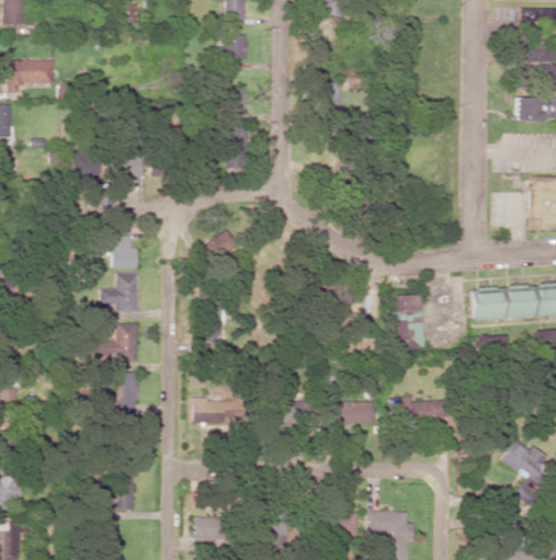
[(23,23),(23,0),(2,0),(2,23),(23,23)]
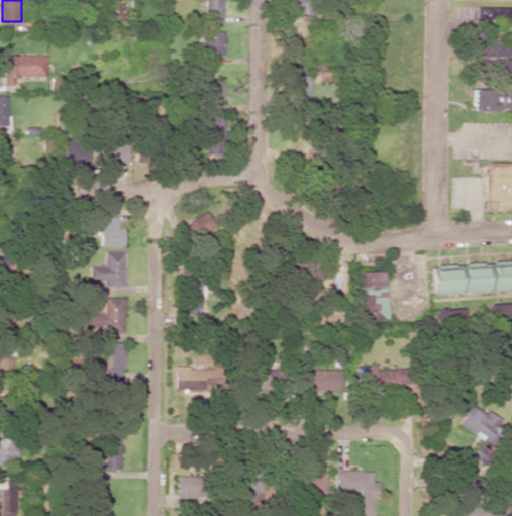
[(207,0),(207,2),(204,2),(204,21),(225,22),(225,0),(207,0)]
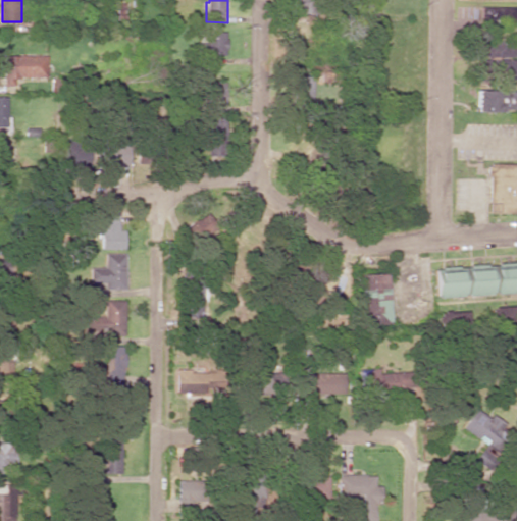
[(299,0),(299,12),(320,12),(319,0),(299,0)]
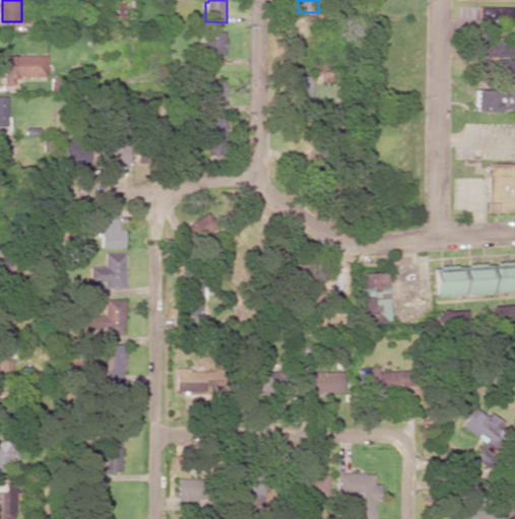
[(514,6),(483,6),(483,19),(514,19),(514,6)]
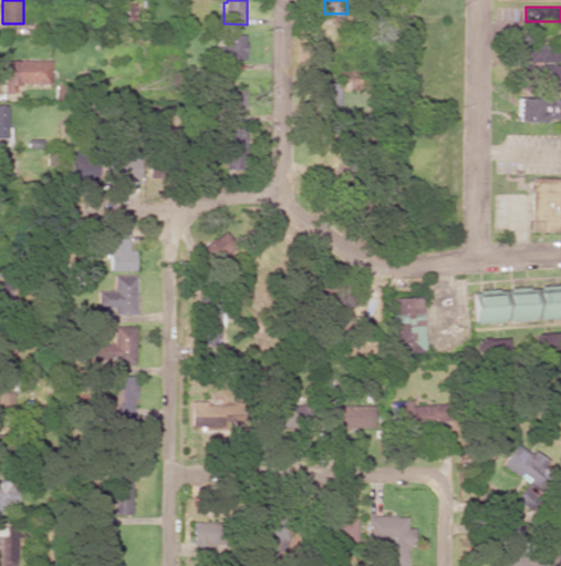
[(225,59),(249,59),(248,33),(224,33),(225,59)]
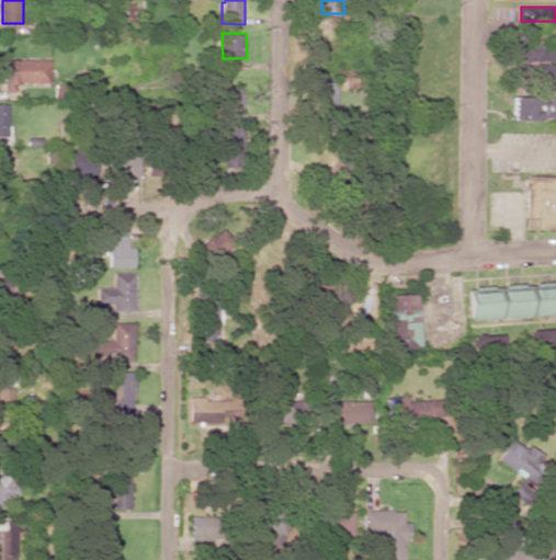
[(555,43),(522,44),(523,63),(555,61),(555,43)]
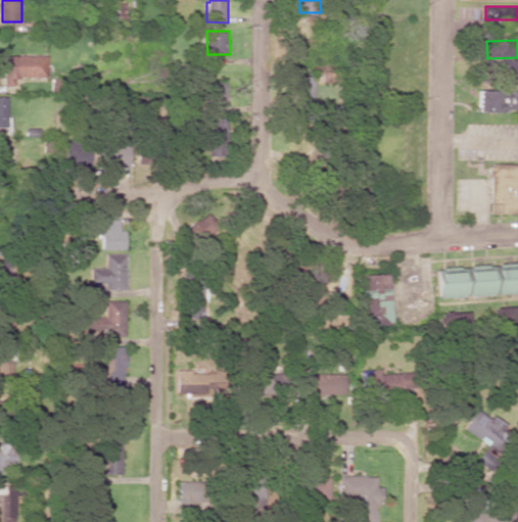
[(50,77),(50,55),(7,55),(7,85),(18,85),(18,78),(50,77)]
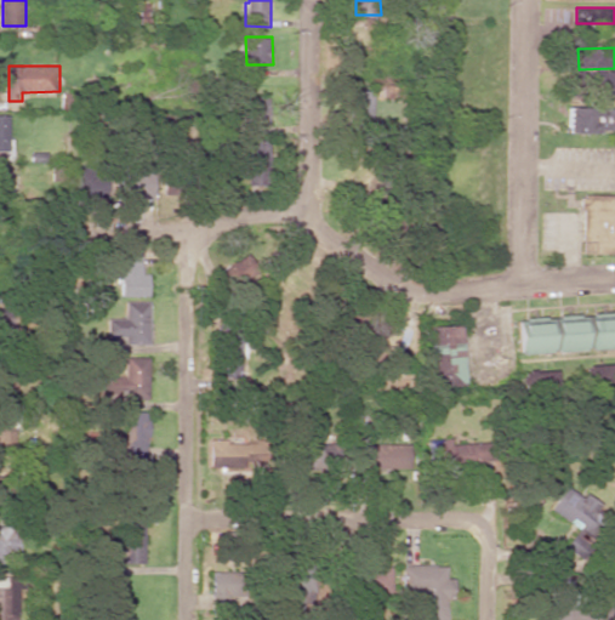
[(376,90),(354,90),(353,129),(376,129),(376,90)]
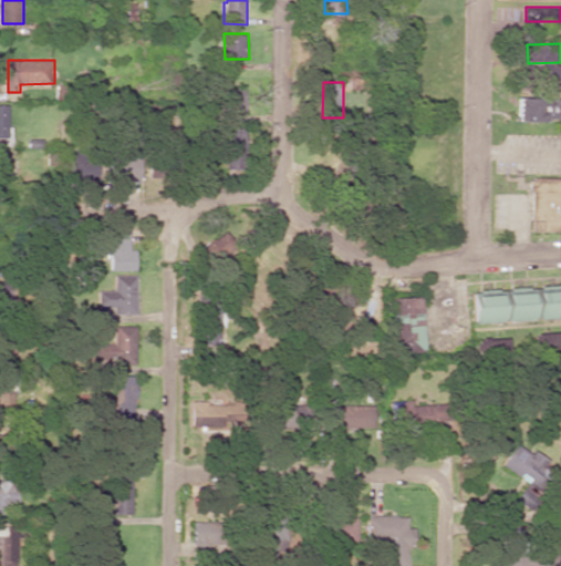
[(249,88),(228,86),(227,123),(229,123),(228,168),(249,168),(250,133),(249,133),(250,121),(248,121),(249,88)]
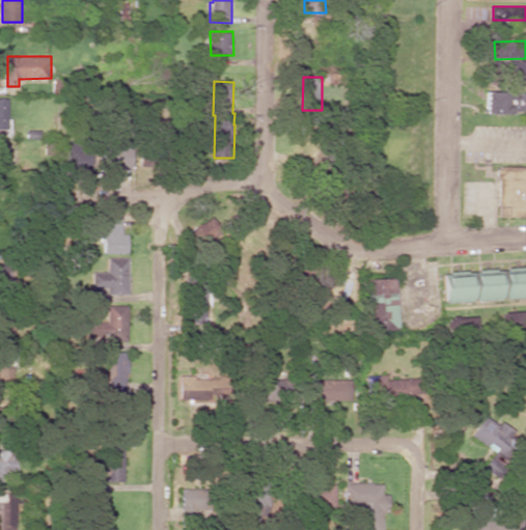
[(107,139),(107,150),(102,151),(102,166),(135,165),(134,139),(107,139)]
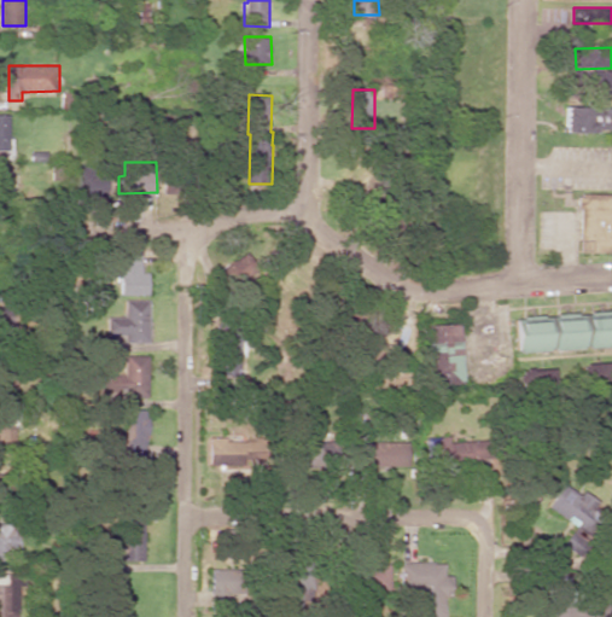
[(611,193),(582,193),(581,252),(611,252),(611,193)]
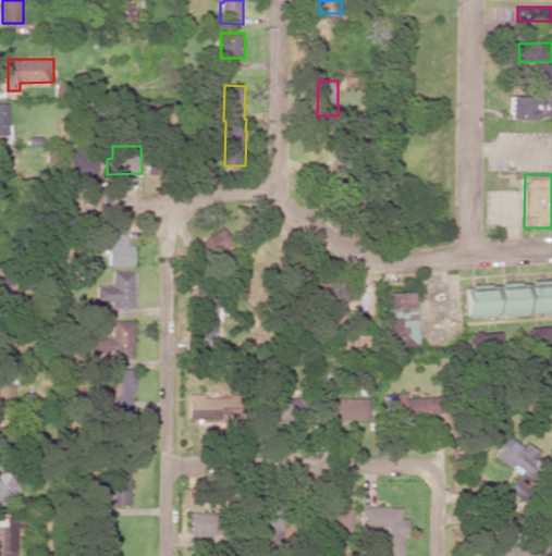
[(137,266),(137,245),(131,245),(131,224),(111,224),(111,264),(137,266)]
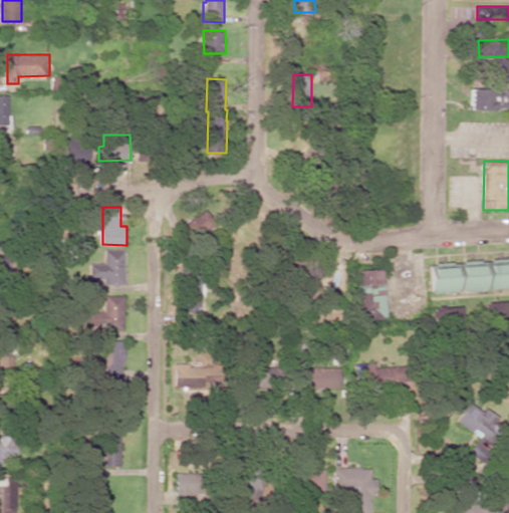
[(126,284),(128,249),(106,248),(106,263),(91,263),(91,278),(107,278),(107,284),(126,284)]
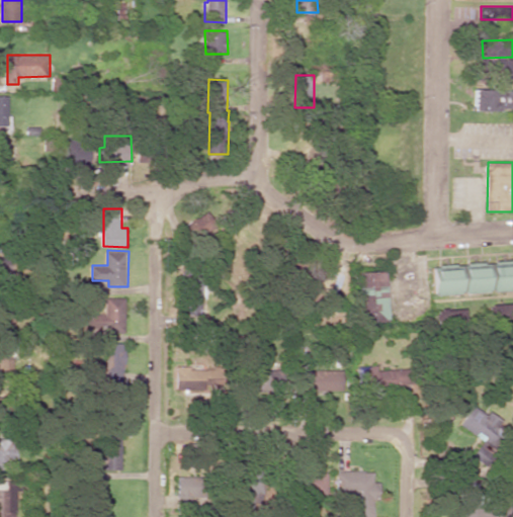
[(512,260),(434,266),(436,294),(512,288),(512,260)]
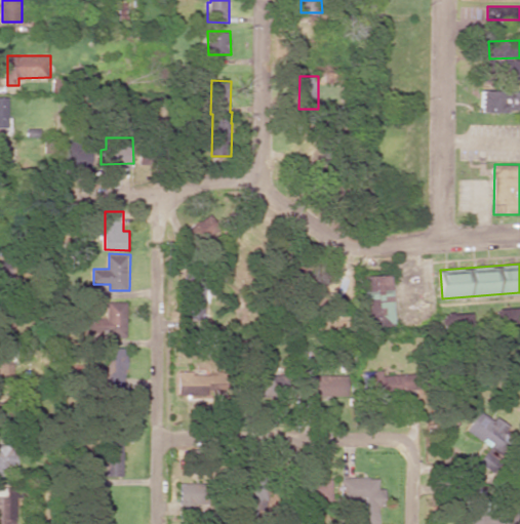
[(319,290),(345,298),(351,280),(325,271),(319,290)]
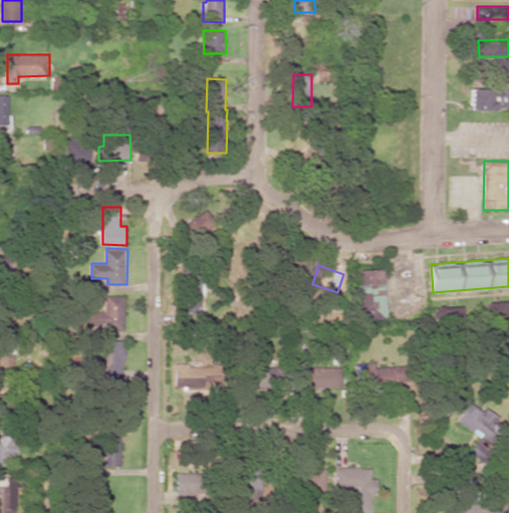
[(357,319),(387,319),(386,268),(355,270),(357,319)]
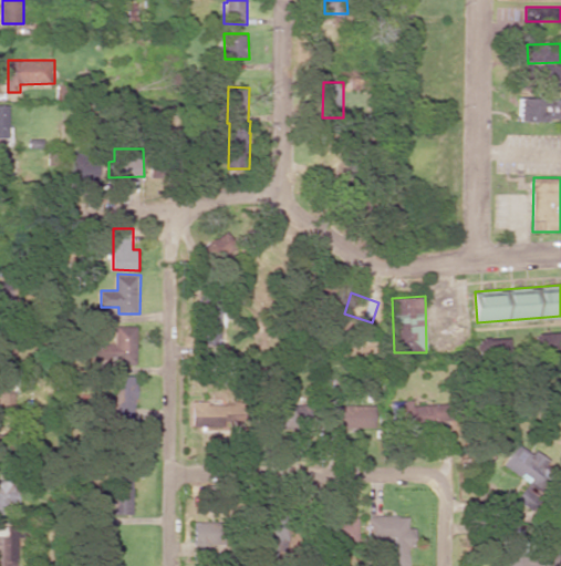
[(139,326),(118,326),(118,343),(97,343),(97,363),(139,363),(139,326)]
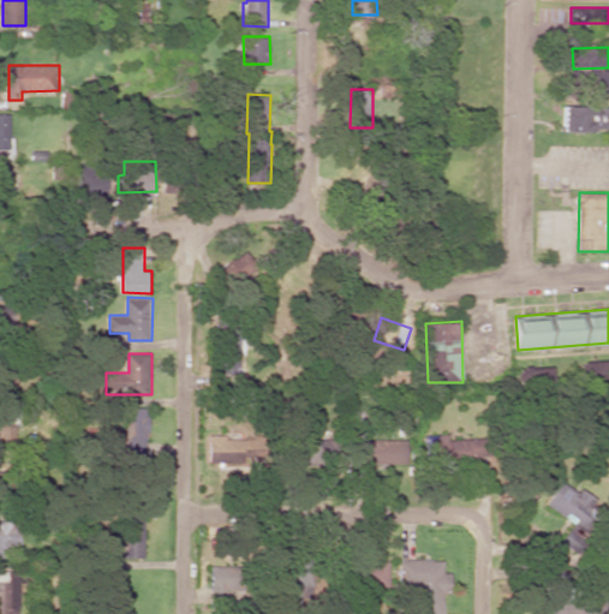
[(149,406),(126,407),(127,445),(124,445),(124,457),(150,455),(149,406)]
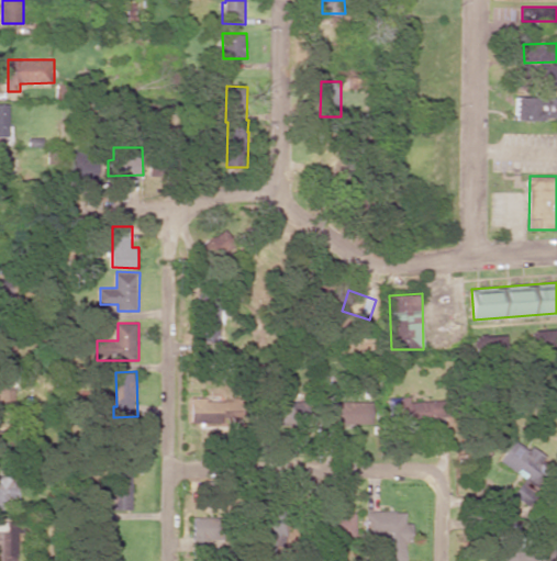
[(0,453),(14,453),(14,427),(0,426),(0,413),(18,413),(18,386),(0,386),(0,453)]
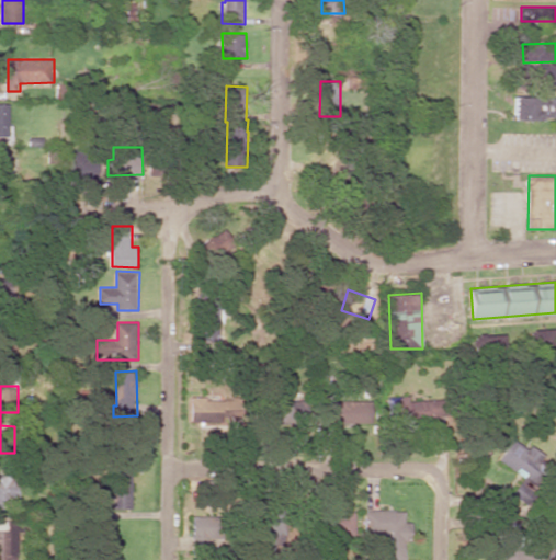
[(390,397),(392,416),(444,413),(443,398),(411,399),(411,396),(390,397)]
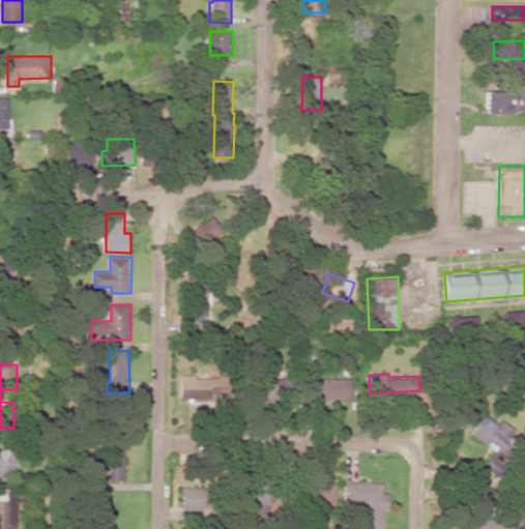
[(212,397),(212,389),(227,389),(227,377),(180,376),(180,397),(212,397)]
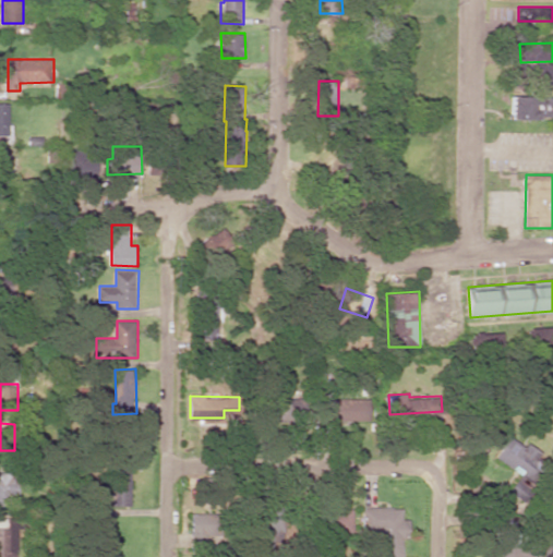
[(370,398),(323,399),(323,422),(371,420),(370,398)]
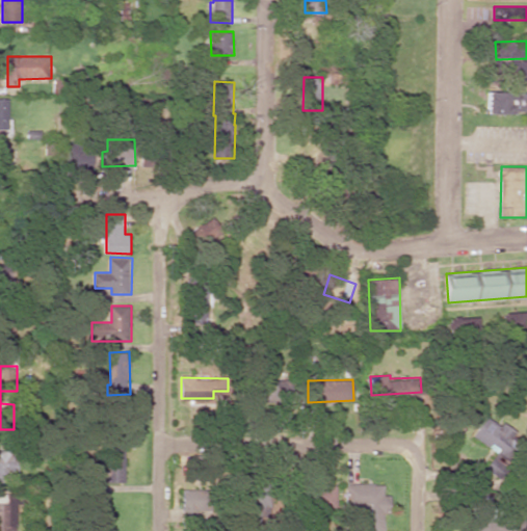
[(475,434),(499,450),(488,469),(501,477),(523,443),(514,436),(518,431),(504,422),(502,425),(486,416),(475,434)]
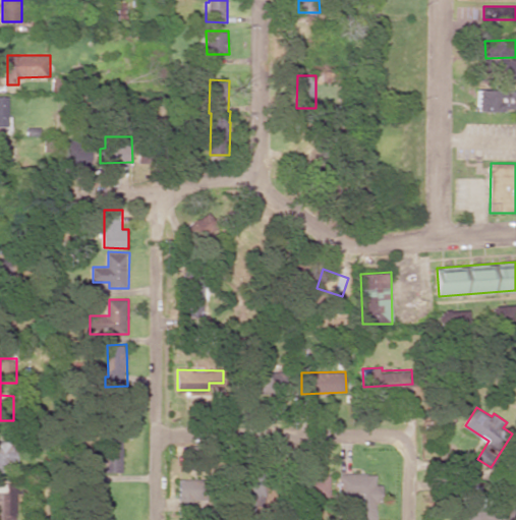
[(124,438),(106,438),(105,471),(123,472),(124,438)]
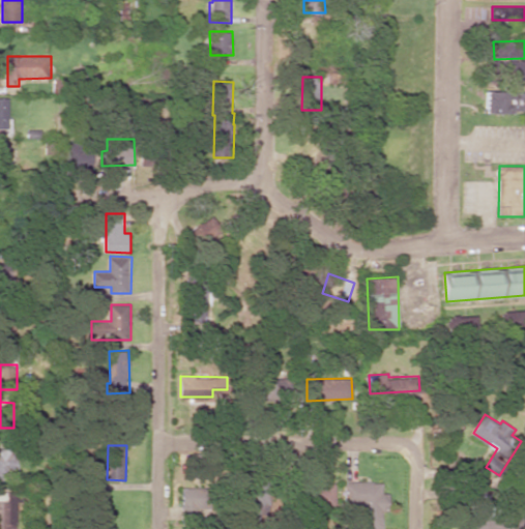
[(0,479),(9,479),(9,470),(21,469),(21,456),(13,456),(13,448),(0,447),(0,479)]
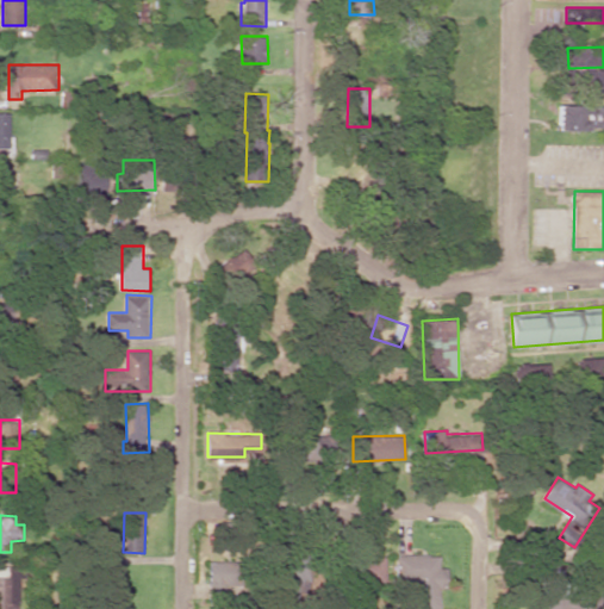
[(418,608),(441,608),(441,588),(448,588),(447,567),(441,567),(441,554),(402,554),(402,577),(417,577),(418,608)]
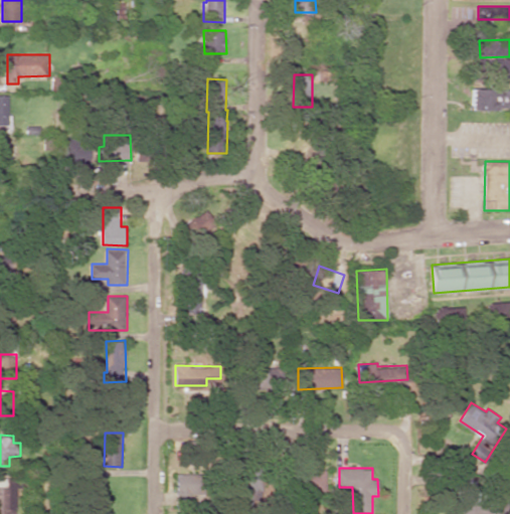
[(327,470),(318,470),(318,481),(327,481),(327,470)]
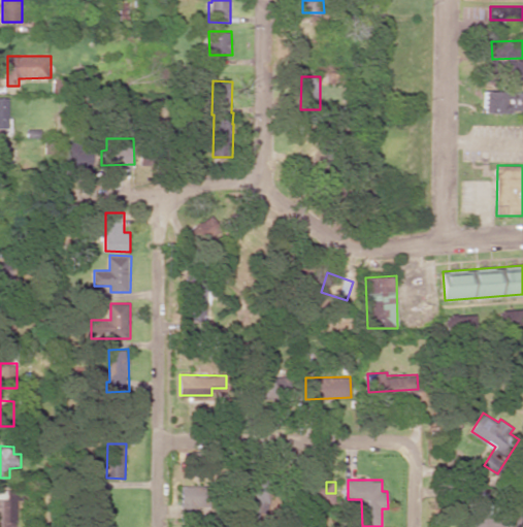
[(0,526),(19,526),(20,489),(9,489),(9,499),(0,499),(0,526)]
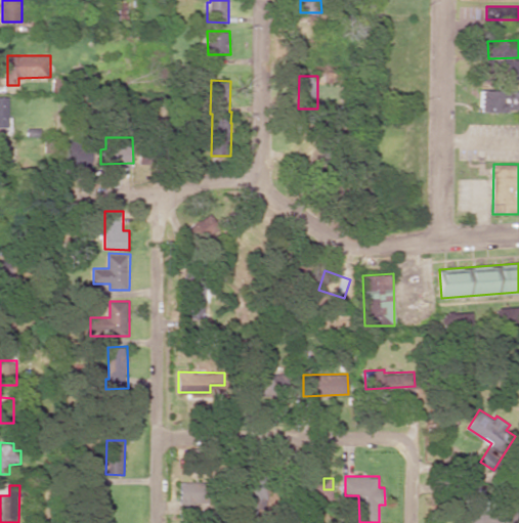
[(467,522),(494,522),(494,498),(467,498),(467,522)]
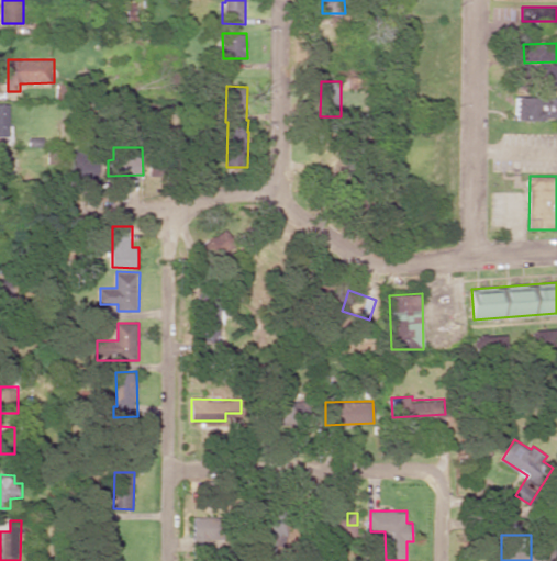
[(539,560),(555,560),(556,549),(537,549),(537,560),(539,560)]
